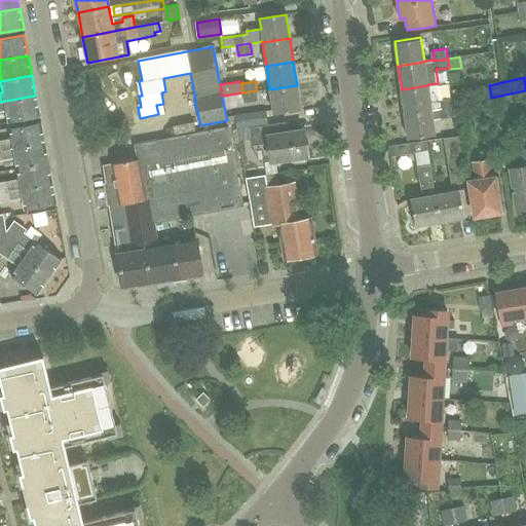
[(300,110),(297,85),(269,89),(273,114),(300,110)]
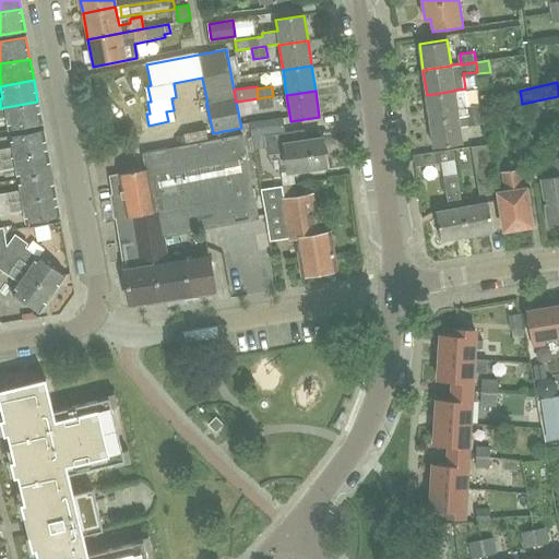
[(459,116),(456,106),(454,91),(427,95),(430,120),(459,116)]
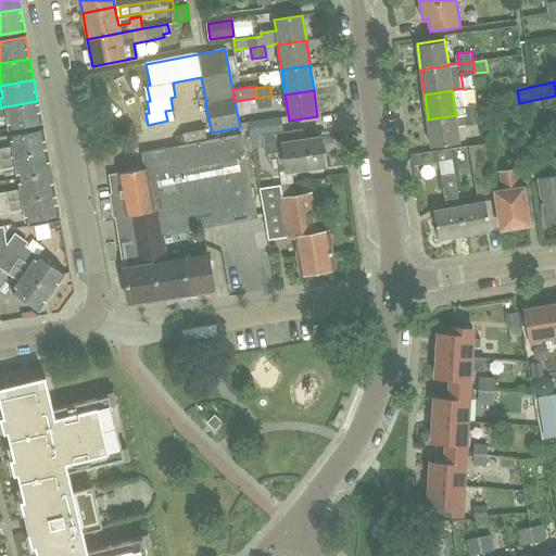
[(272,96),(256,98),(258,108),(274,105),(272,96)]
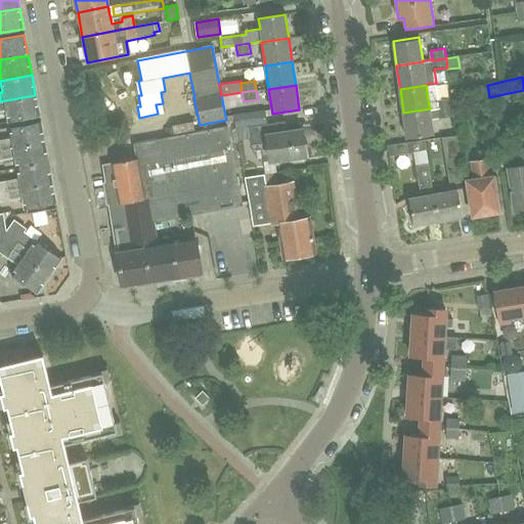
[(7,122),(39,116),(35,95),(0,101),(0,112),(5,112),(7,122)]
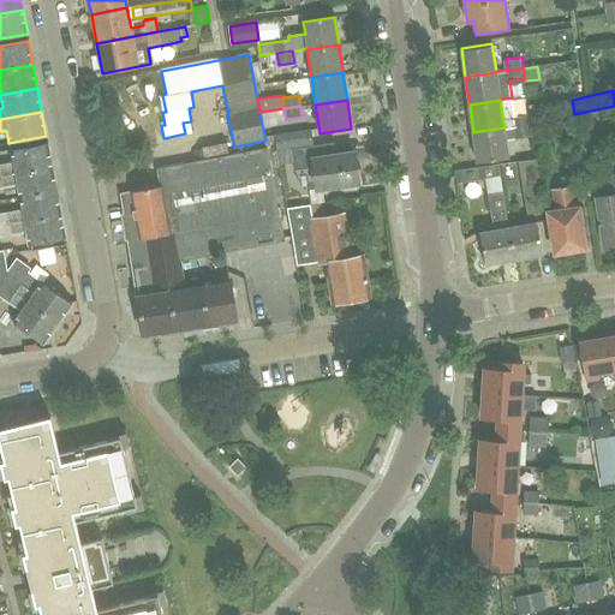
[(530,112),(502,117),(505,127),(515,125),(515,126),(531,124),(530,112)]
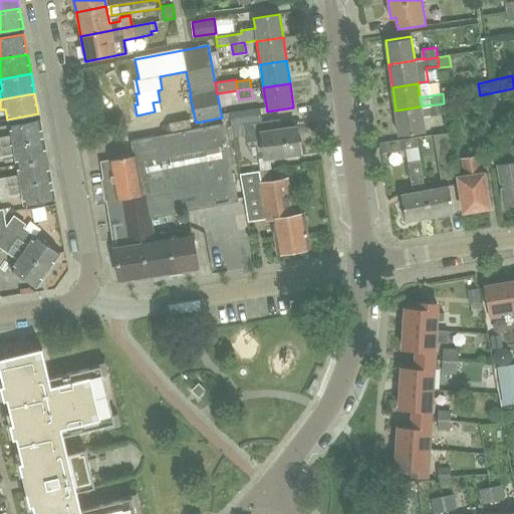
[(423,115),(445,111),(444,103),(431,105),(431,104),(422,106),(396,110),(400,134),(425,131),(423,115)]
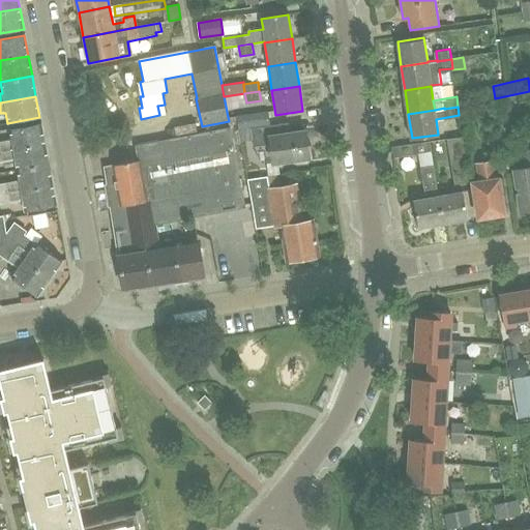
[(239,130),(271,125),(269,111),(237,116),(239,130)]
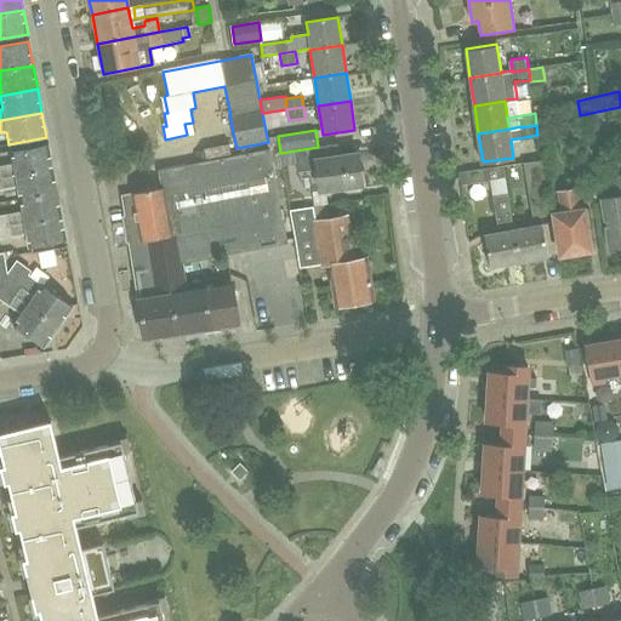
[(0,177),(52,169),(47,144),(10,152),(12,164),(0,166),(0,177)]
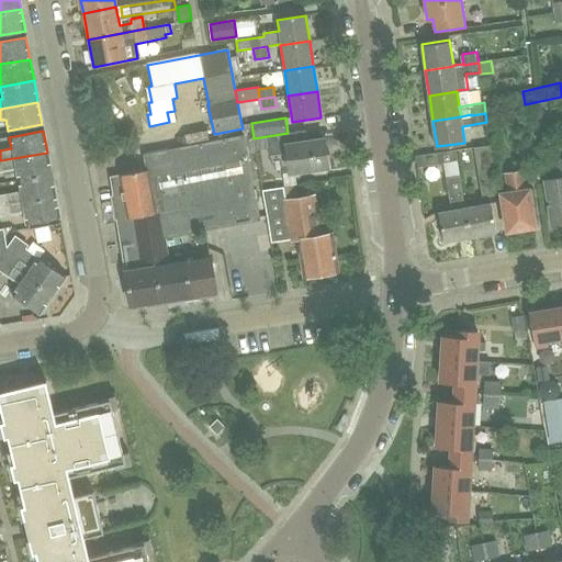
[(296,132),(288,133),(254,138),(256,150),(268,149),(269,155),(287,153),(290,173),(328,168),(324,139),(299,143),(296,132)]
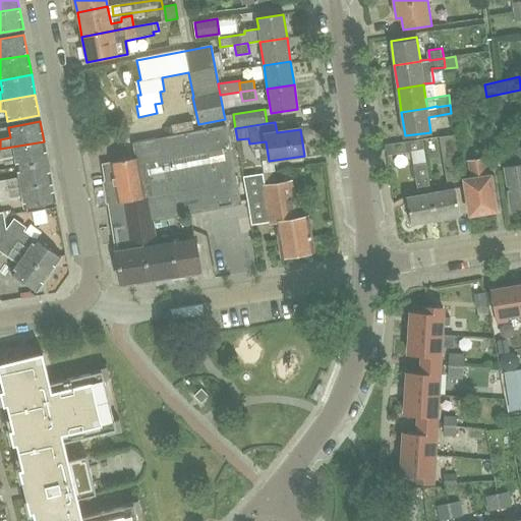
[(243,204),(228,125),(132,145),(135,158),(135,159),(137,159),(143,191),(149,191),(150,196),(148,197),(150,211),(151,212),(155,211),(157,221),(243,204)]
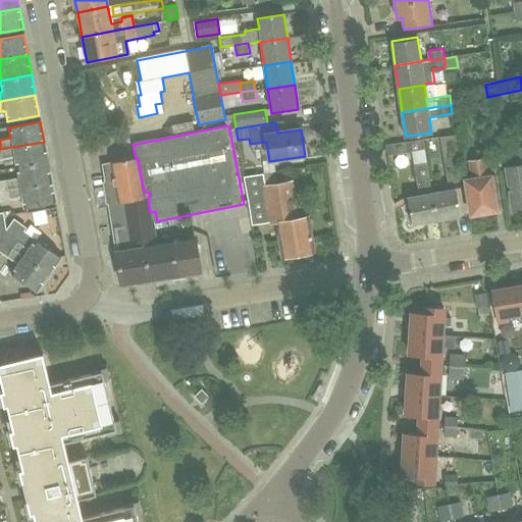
[(521,134),(514,136),(517,149),(515,149),(518,166),(506,168),(513,209),(521,207),(521,134)]
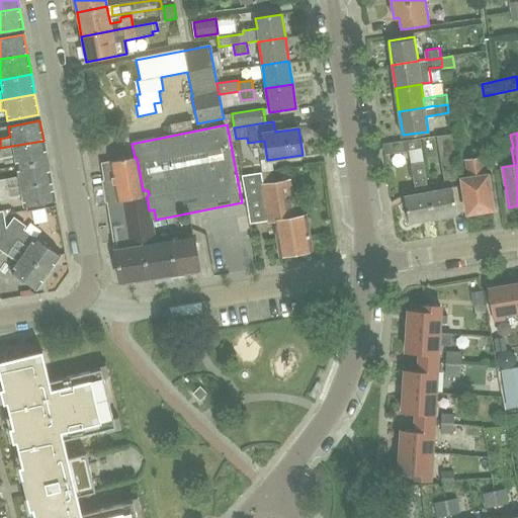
[(455,158),(451,134),(437,136),(441,161),(455,158)]
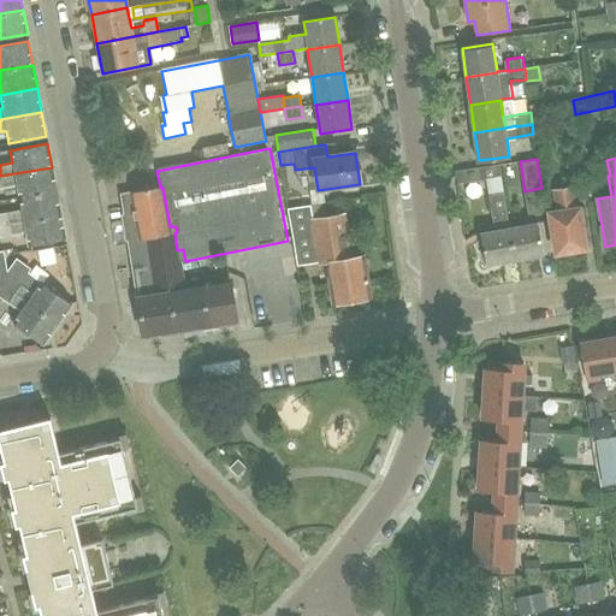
[(515,260),(509,229),(503,194),(502,178),(499,165),(478,169),(480,182),(490,181),(492,196),(489,196),(495,231),(481,234),(486,265),(515,260)]
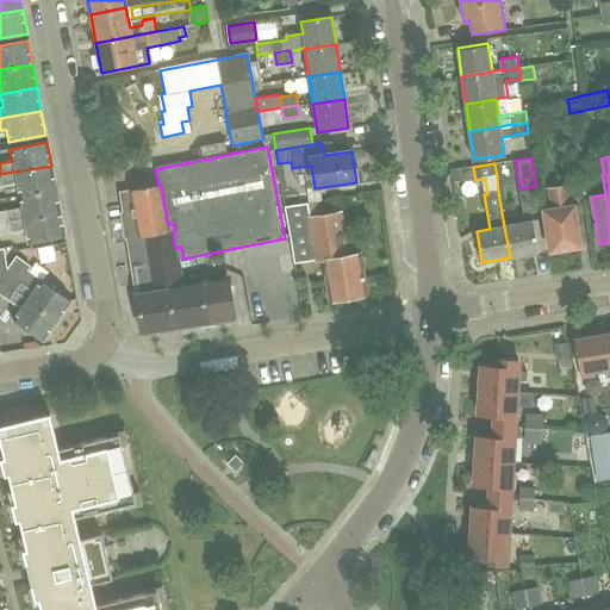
[(19,195),(56,188),(51,166),(0,174),(0,186),(17,184),(19,195)]
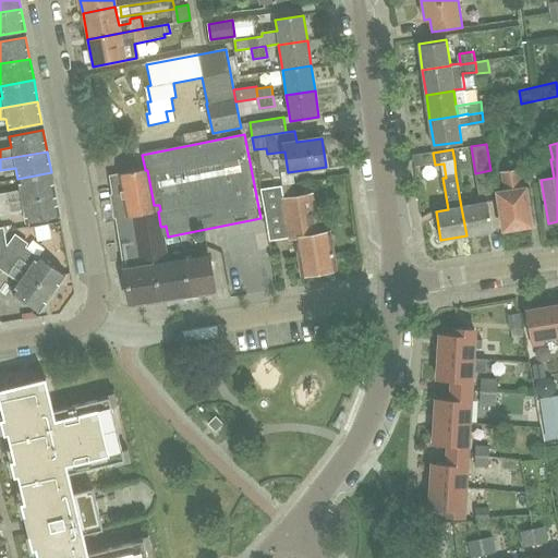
[(155,226),(160,226),(158,211),(160,210),(159,205),(154,205),(147,170),(145,170),(145,169),(108,177),(129,303),(160,298),(153,255),(150,255),(148,238),(150,238),(149,234),(147,234),(147,230),(152,230),(152,232),(156,231),(155,226)]
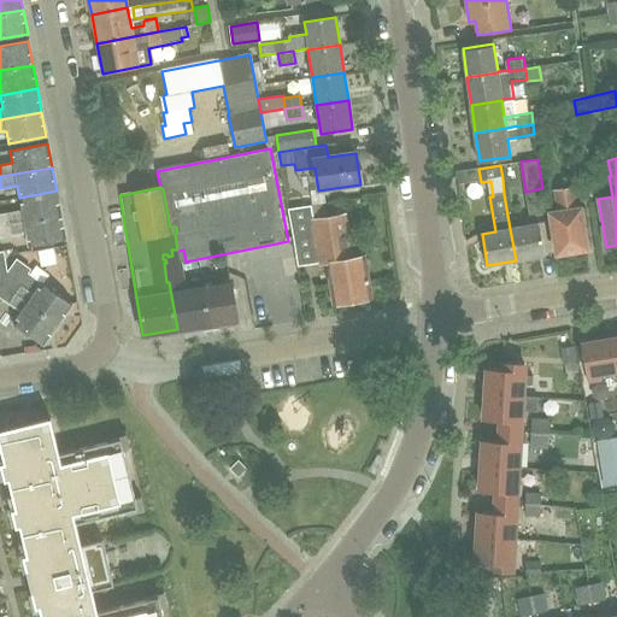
[(548,213),(556,256),(588,250),(583,227),(588,225),(585,207),(576,209),(573,187),(553,191),(557,212),(548,213)]
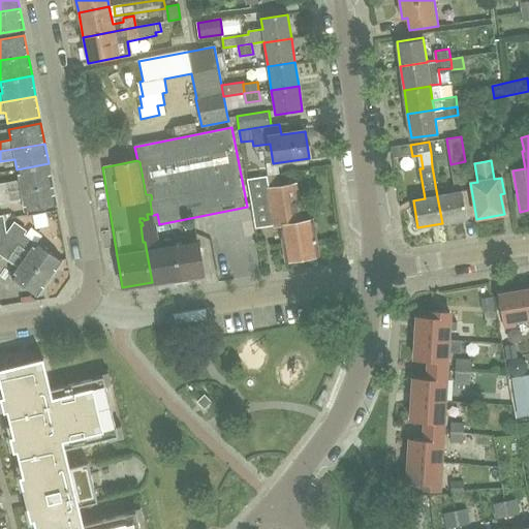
[(0,193),(53,184),(49,163),(17,169),(19,180),(0,183),(0,193)]
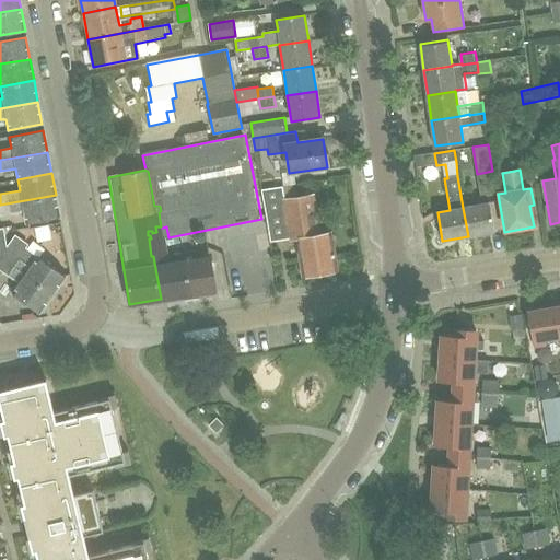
[(338,271),(331,232),(321,234),(314,196),(286,200),(283,188),(261,191),(268,217),(271,241),(291,238),(291,240),(296,238),(303,277),(338,271)]
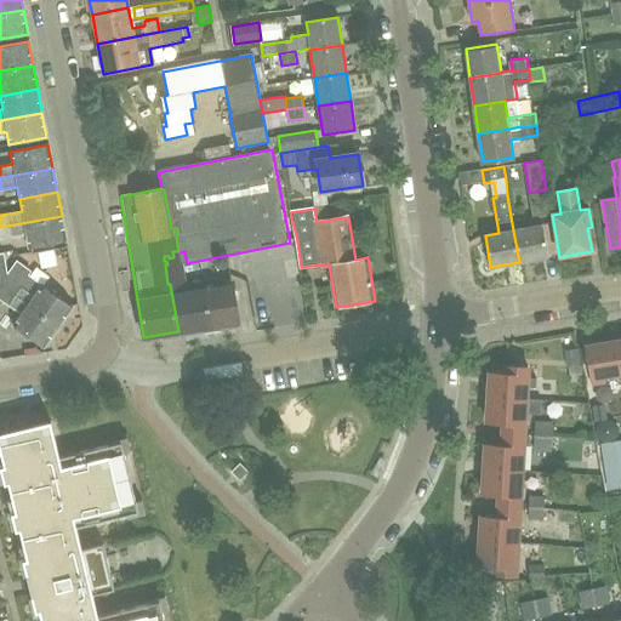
[(28,248),(66,240),(62,216),(0,227),(0,239),(26,235),(28,248)]
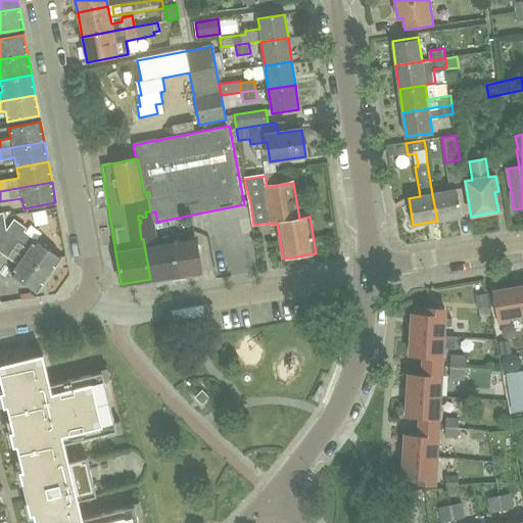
[(462,217),(457,190),(432,194),(437,221),(462,217)]
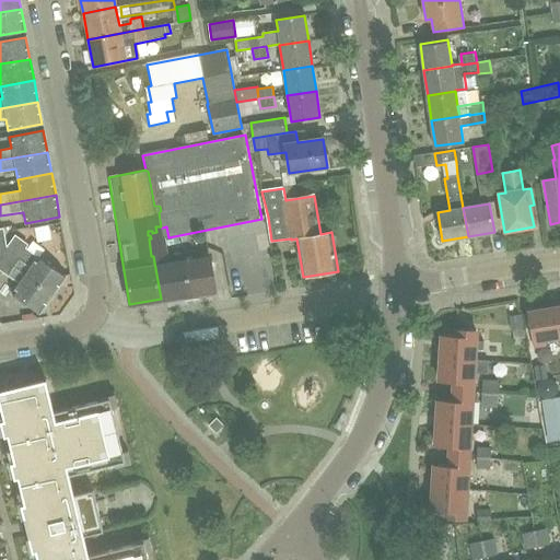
[(0,228),(0,258),(51,294),(65,276),(37,256),(36,257),(25,249),(30,244),(15,235),(9,244),(6,226),(0,228)]
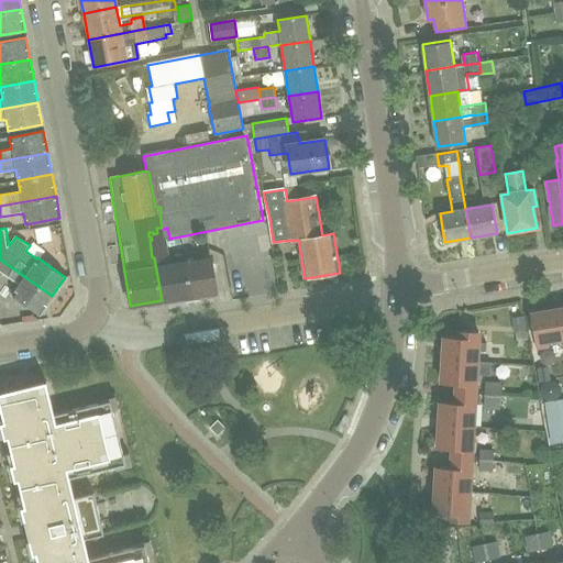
[(218,291),(212,257),(168,265),(163,229),(162,228),(156,228),(157,233),(153,234),(153,232),(148,232),(148,236),(151,236),(152,240),(150,240),(152,257),(154,257),(162,300),(218,291)]
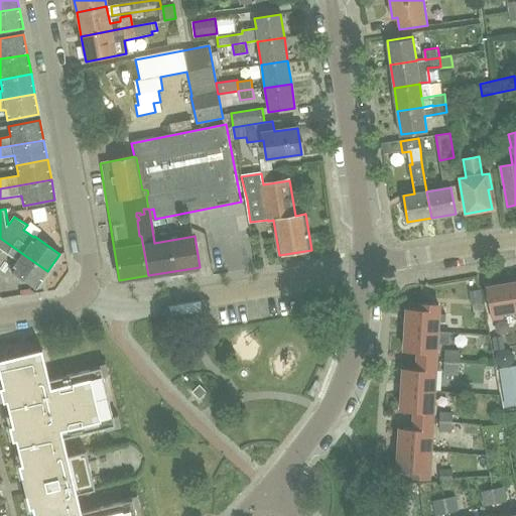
[(199,249),(211,251),(214,236),(202,233),(199,249)]
